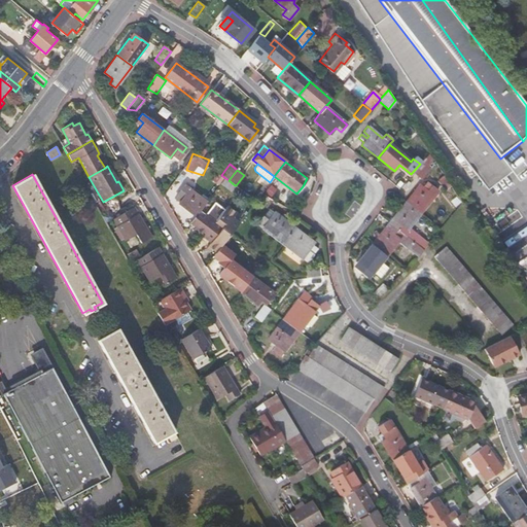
[(229,180),(225,178),(220,183),(231,190),(235,185),(229,180)]
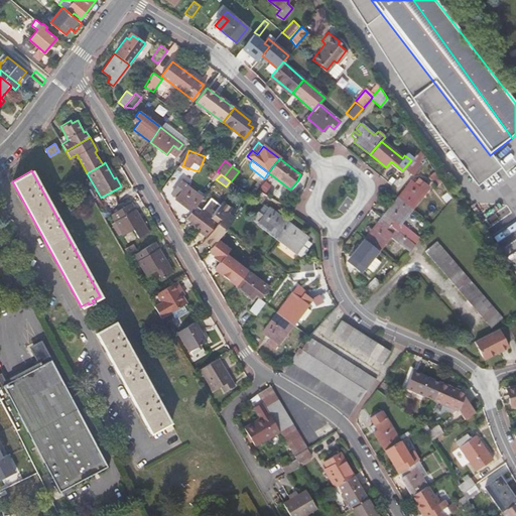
[(191,212),(196,207),(203,198),(203,197),(180,180),(176,185),(181,190),(175,199),(191,212)]
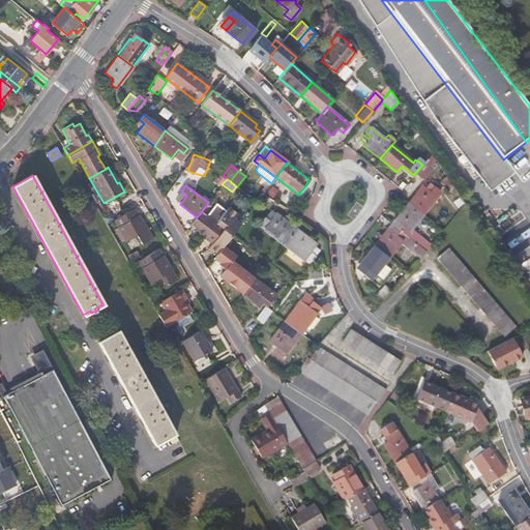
[(421,186),(409,202),(422,214),(440,193),(434,186),(429,193),(421,186)]
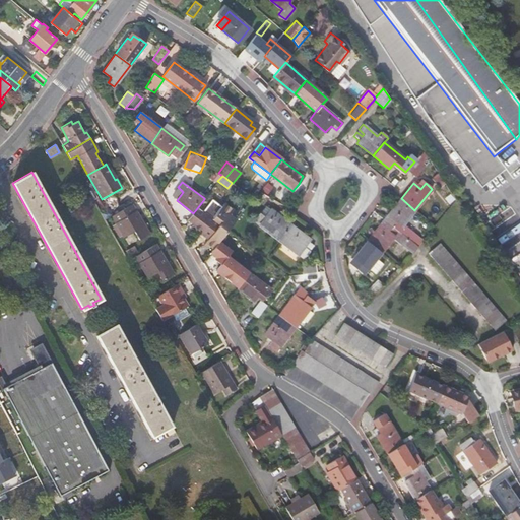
[(401,198),(400,199),(384,219),(417,247),(423,241),(402,224),(414,210),(401,198)]
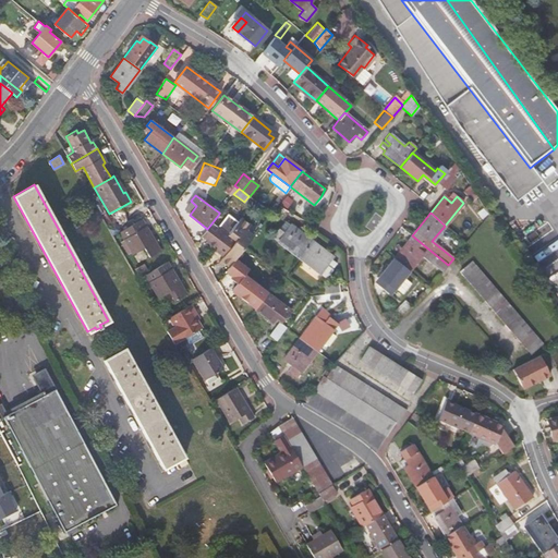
[(211,223),(207,229),(204,234),(208,239),(205,242),(223,256),(220,261),(223,264),(229,267),(232,263),(233,262),(234,259),(253,237),(245,231),(250,226),(240,218),(227,234),(211,223)]
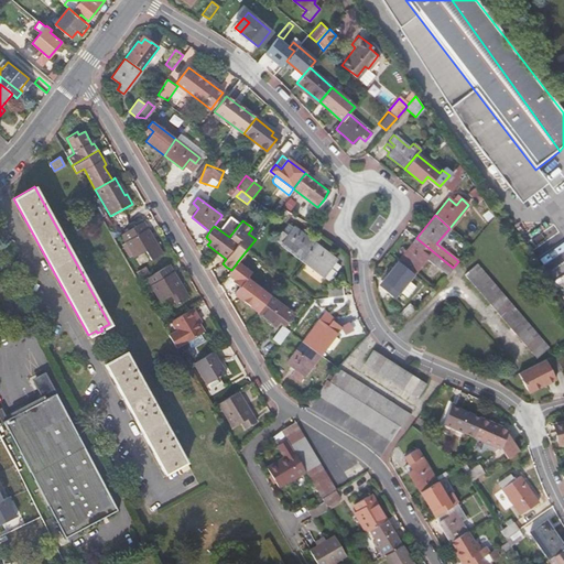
[(142,221),(120,235),(134,258),(143,251),(150,261),(161,253),(142,221)]
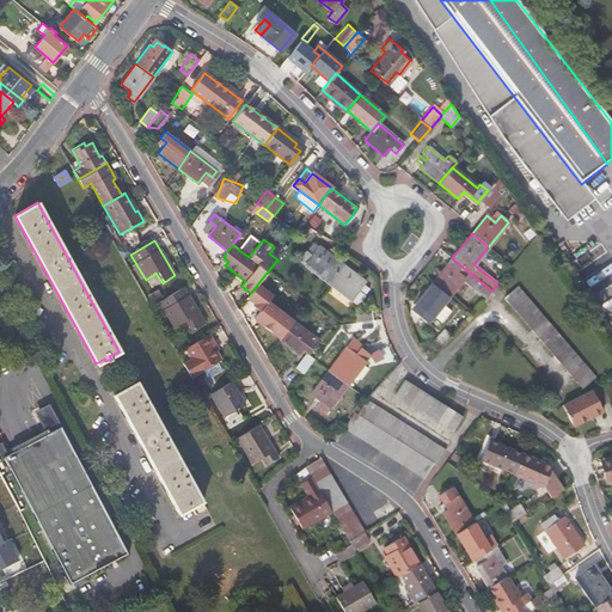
[(312,256),(318,248),(312,243),(305,251),(312,256)]
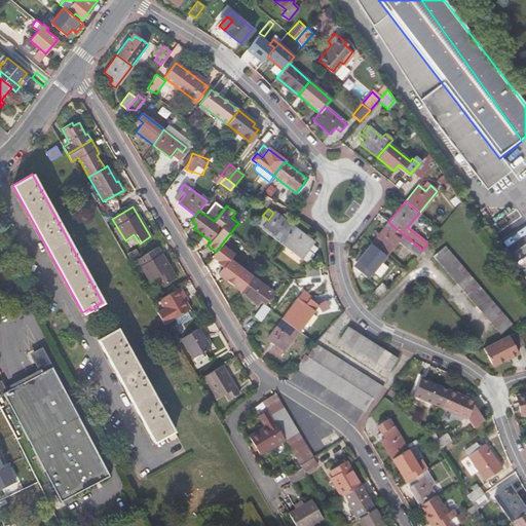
[(282,242),(293,227),(273,213),(268,220),(262,216),(256,224),(282,242)]
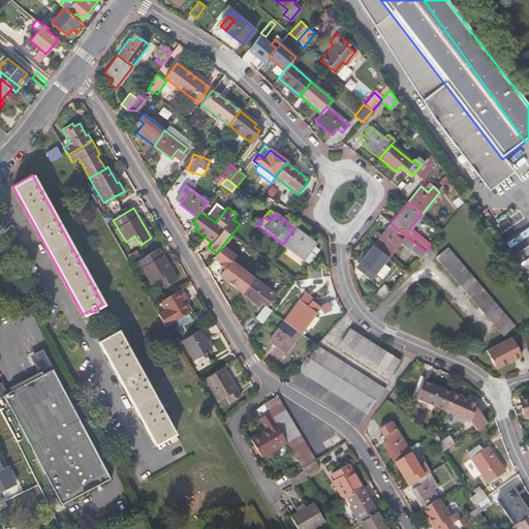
[(425,251),(391,223),(373,245),(387,256),(400,242),(419,257),(425,251)]
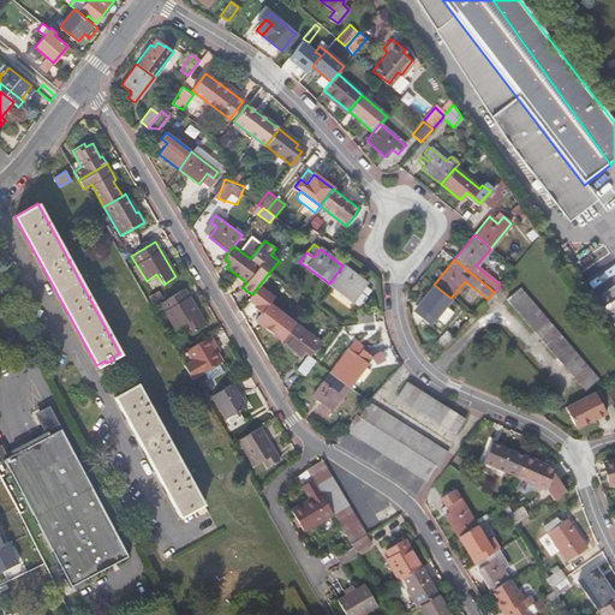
[(366,282),(342,266),(329,284),(358,306),(365,297),(359,292),(362,287),(366,282)]
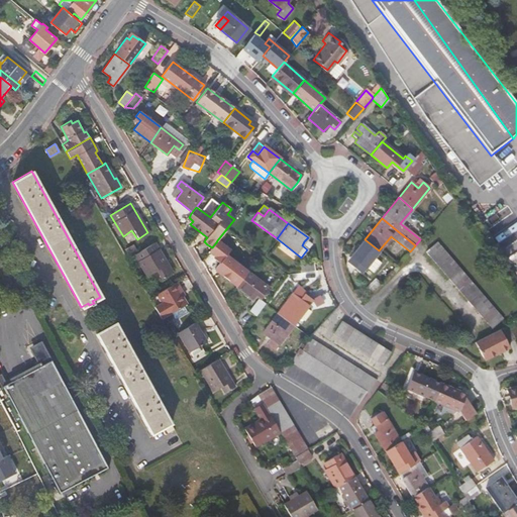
[(379,250),(365,239),(347,261),(362,272),(379,250)]
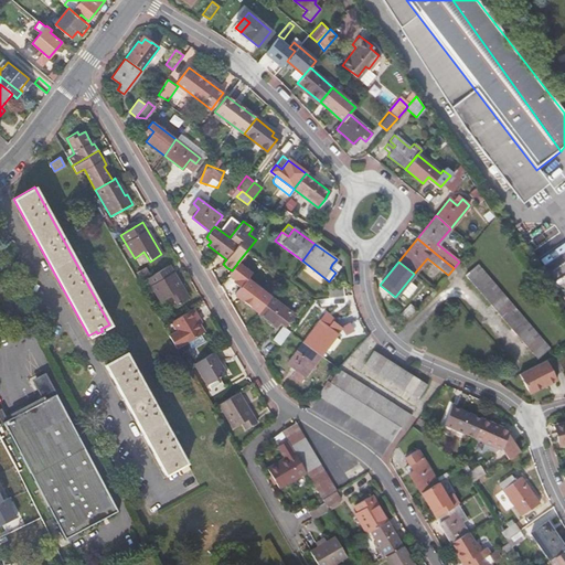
[(232,270),(228,275),(236,281),(245,269),(237,263),(236,265),(235,266),(232,270)]
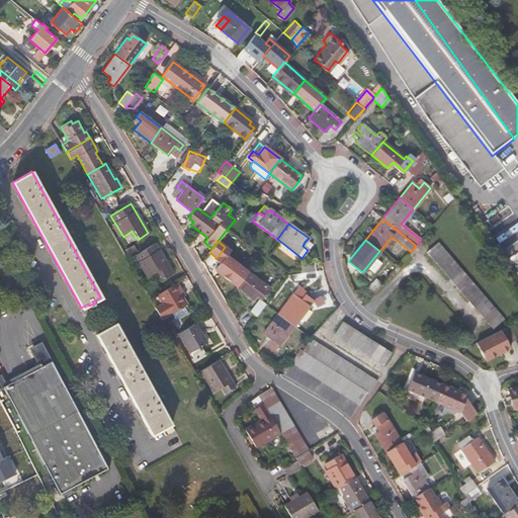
[(154,242),(134,254),(147,276),(156,270),(161,279),(172,272),(154,242)]
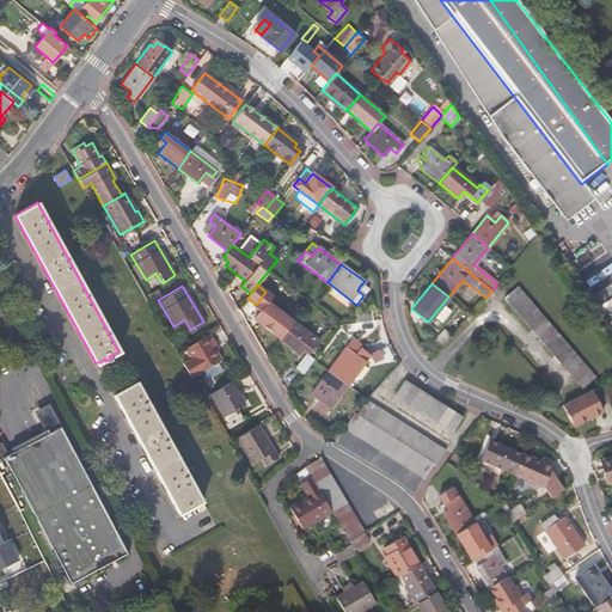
[(518,286),(503,298),(581,389),(595,378),(518,286)]
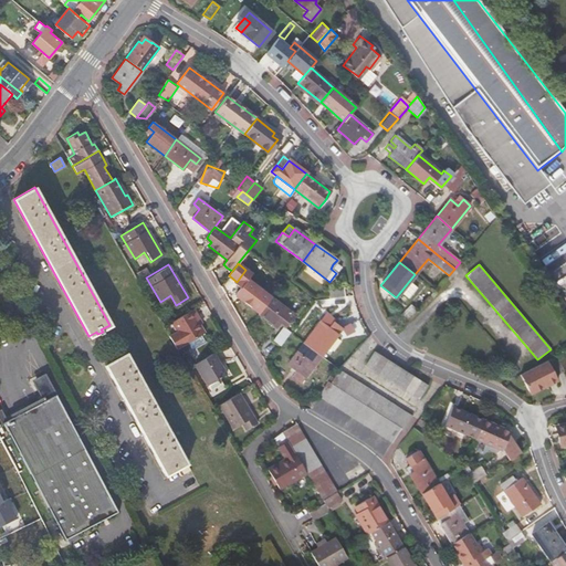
[(234,294),(259,313),(270,297),(247,280),(234,294)]
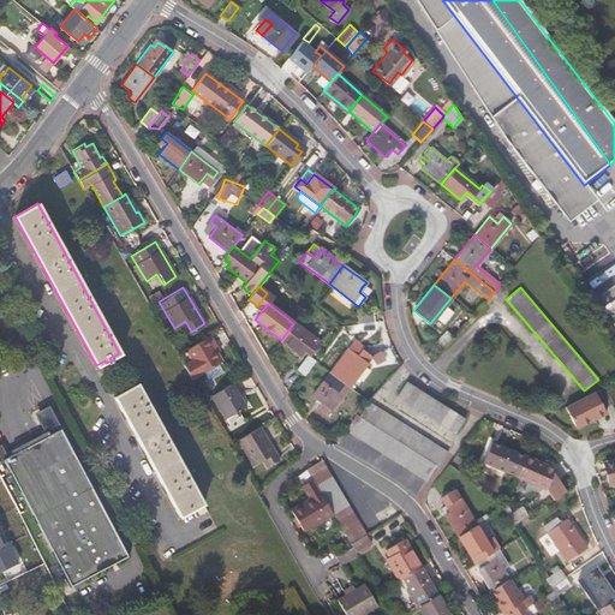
[(358,324),(372,322),(371,312),(357,315),(358,324)]
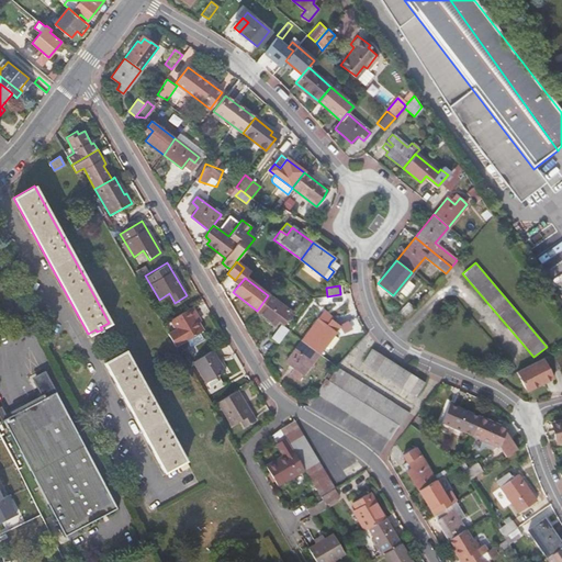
[(268,295),(257,311),(274,324),(281,315),(288,319),(292,313),(268,295)]
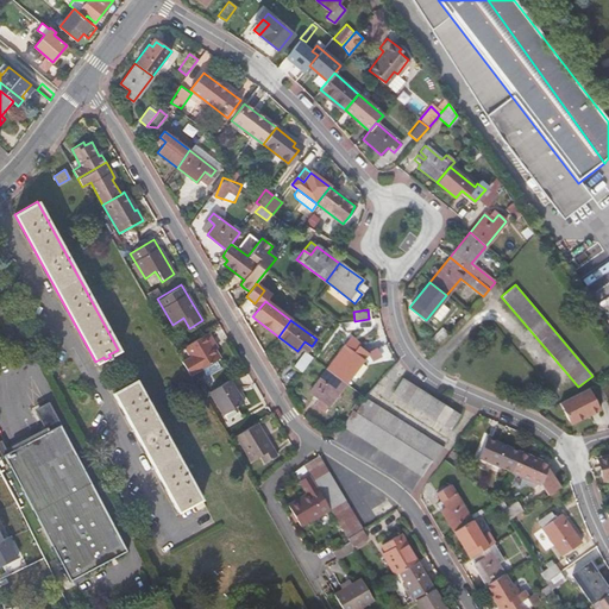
[(429,341),(435,347),(449,334),(443,327),(429,341)]
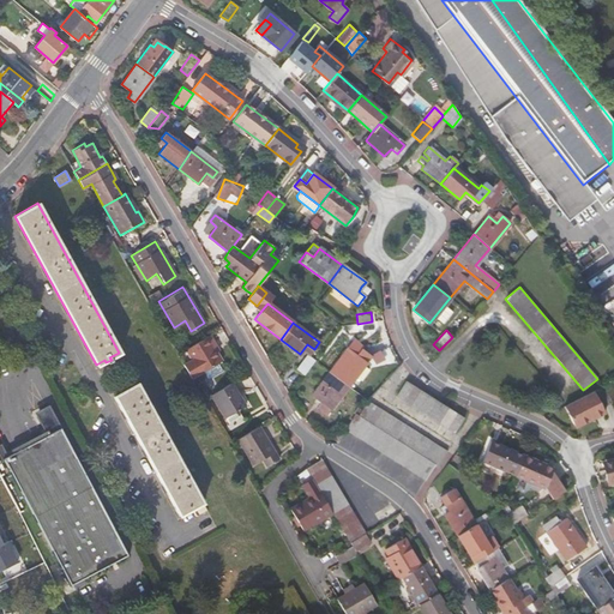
[(208,335),(184,349),(199,374),(220,362),(210,345),(212,344),(208,335)]
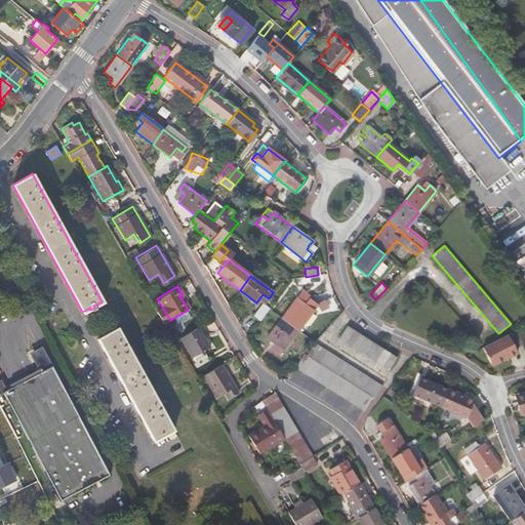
[(281,318),(297,330),(317,306),(309,299),(311,297),(303,291),(281,318)]
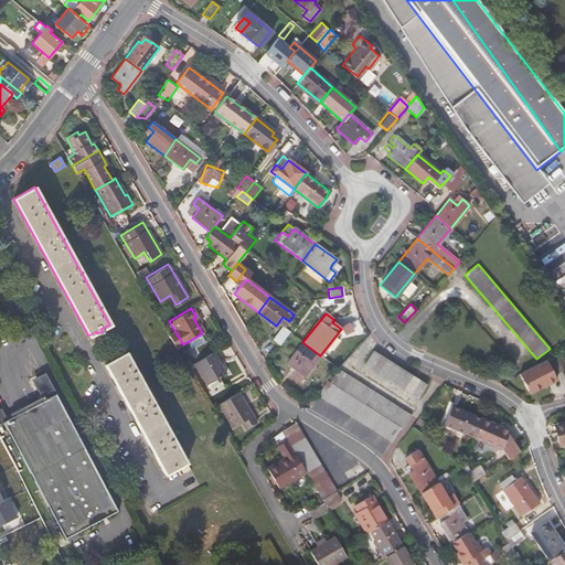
[(351,320),(342,324),(347,333),(355,329),(351,320)]
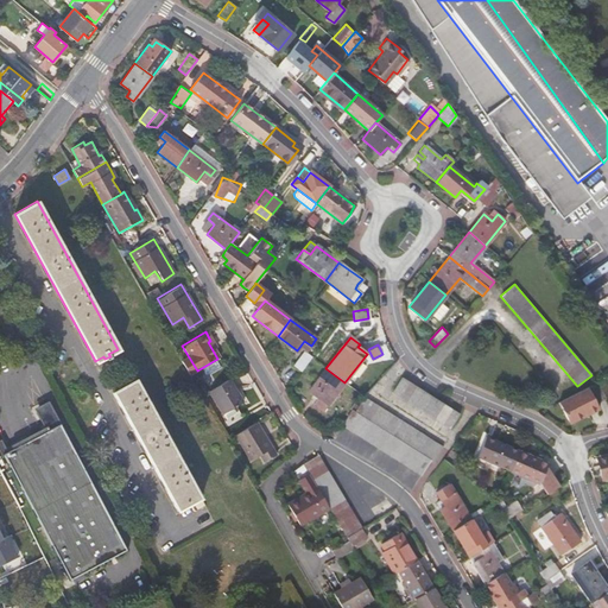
[(293,365),(301,371),(311,358),(304,352),(293,365)]
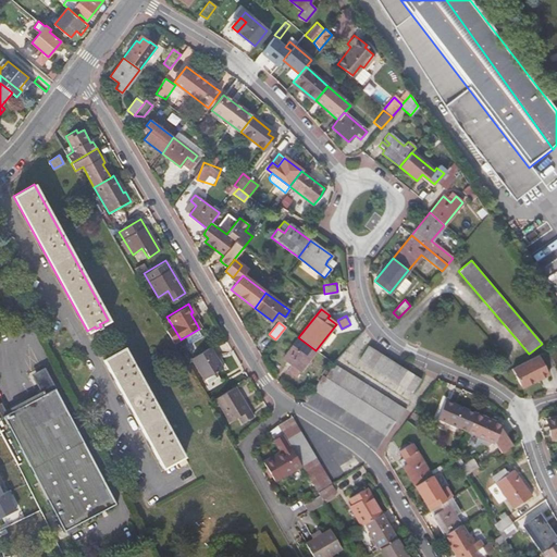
[(295,376),(316,350),(298,337),(283,358),(292,364),(287,371),(295,376)]
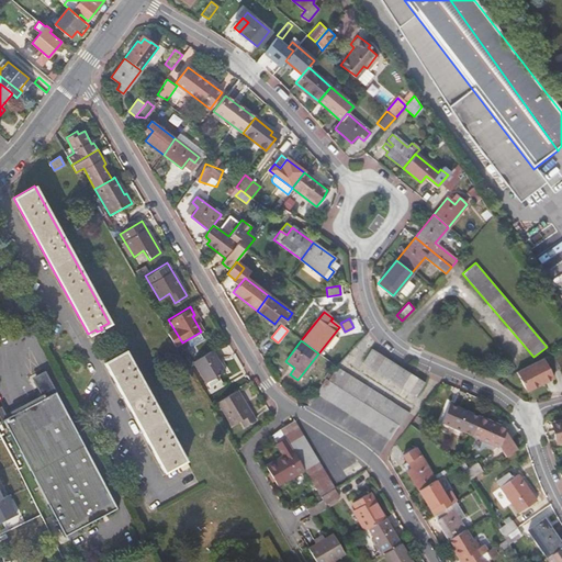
[(371,349),(362,363),(416,395),(425,382),(371,349)]
